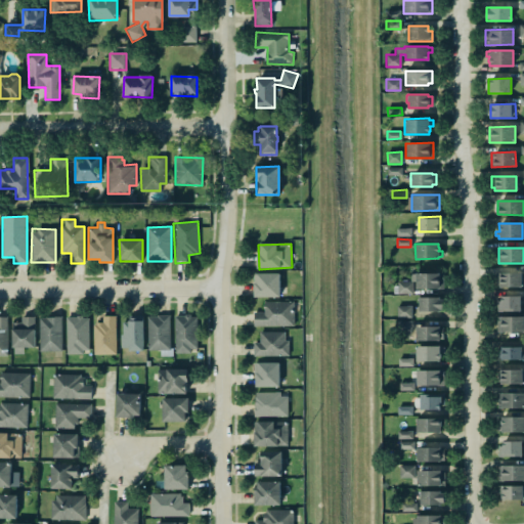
[(495,272),(521,272),(521,287),(498,287),(498,285),(495,285),(495,272)]
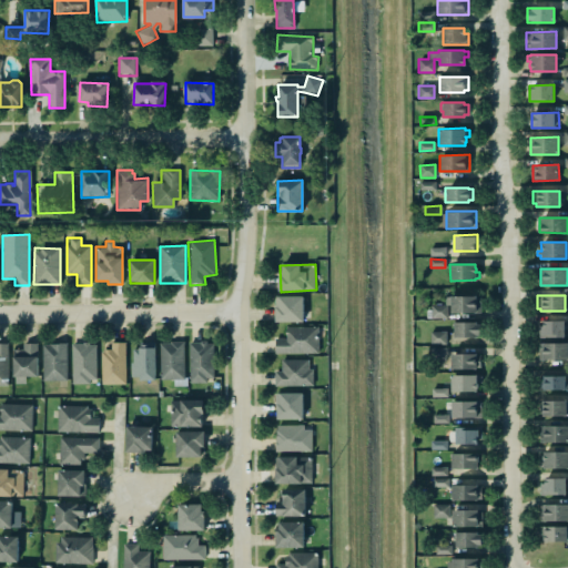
[(276,322),(304,323),(304,296),(277,296),(276,322)]
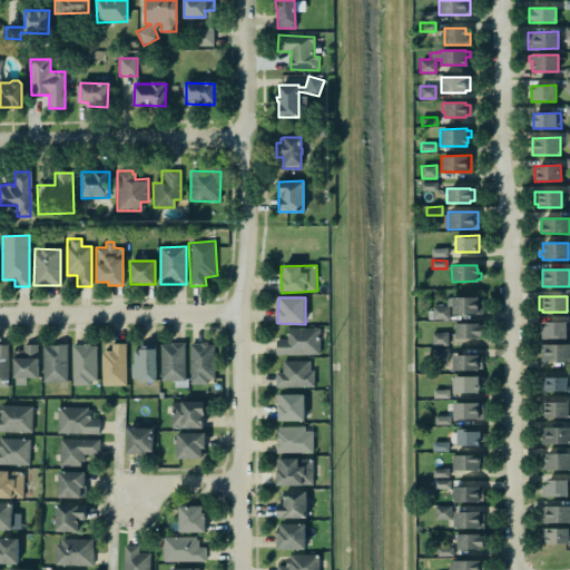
[(484,314),(483,297),(452,297),(453,315),(484,314)]
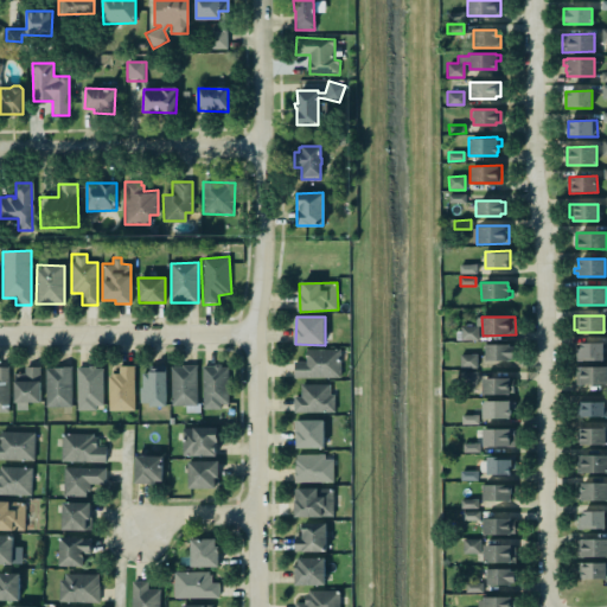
[(461,340),(479,340),(479,326),(462,326),(461,340)]
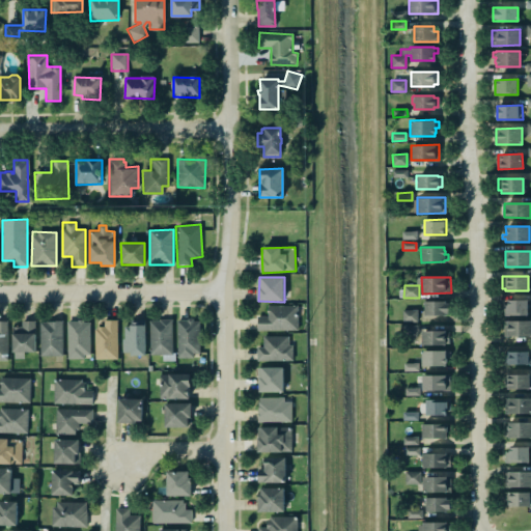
[(502,315),(526,314),(526,300),(506,300),(506,304),(502,304),(502,315)]
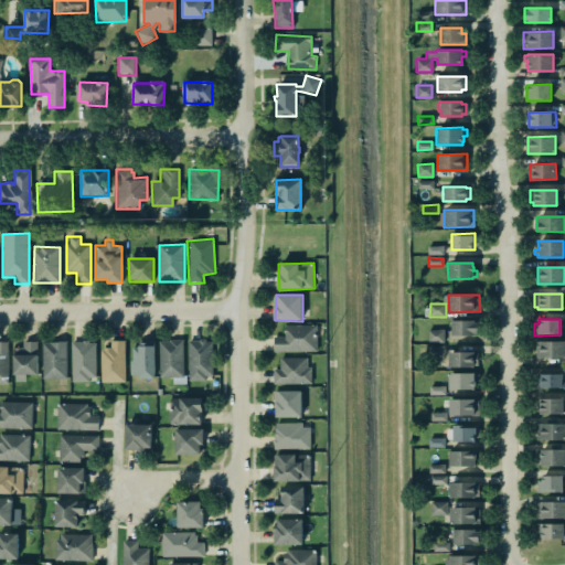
[(452,336),(477,337),(477,321),(452,320),(452,336)]
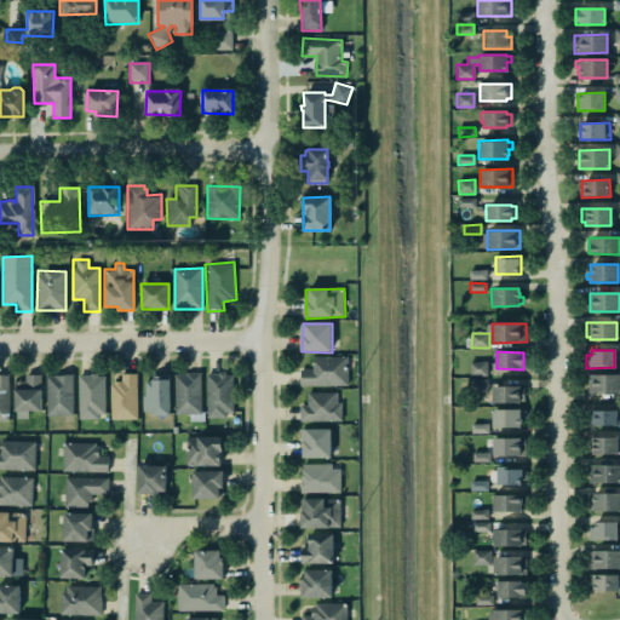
[(348,385),(348,356),(313,357),(313,369),(300,371),(300,388),(348,385)]
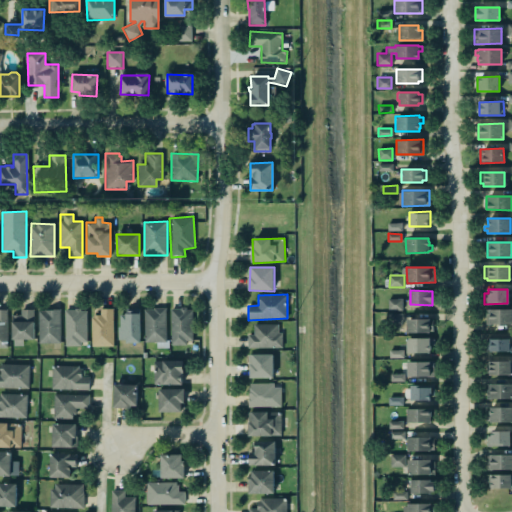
[(389,310),(403,310),(403,299),(389,299),(389,310)]
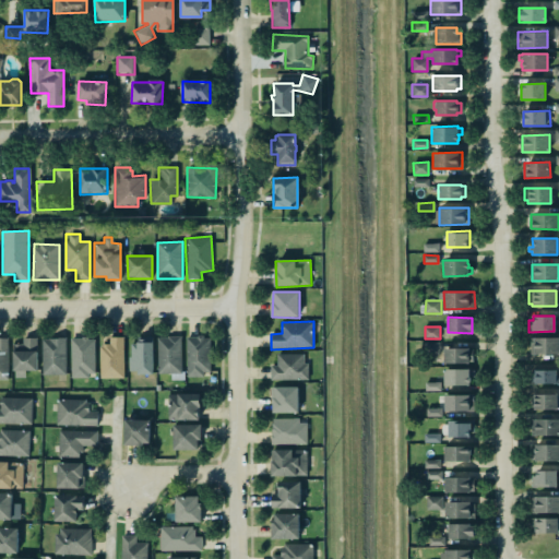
[(156,337),(167,337),(166,335),(180,335),(181,373),(157,373),(156,337)]
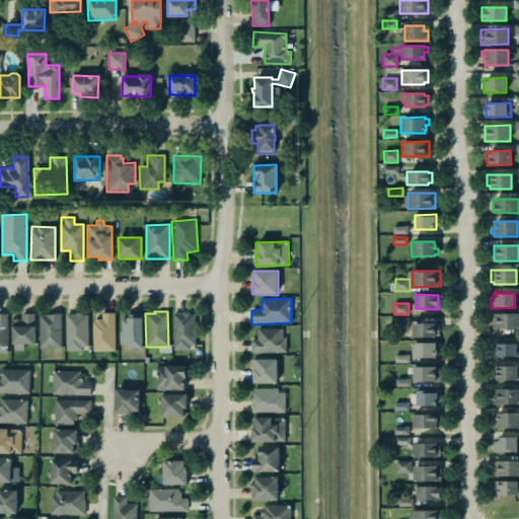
[(172,312),(182,312),(182,311),(188,311),(188,313),(195,313),(195,345),(188,345),(188,349),(172,349),(172,312)]
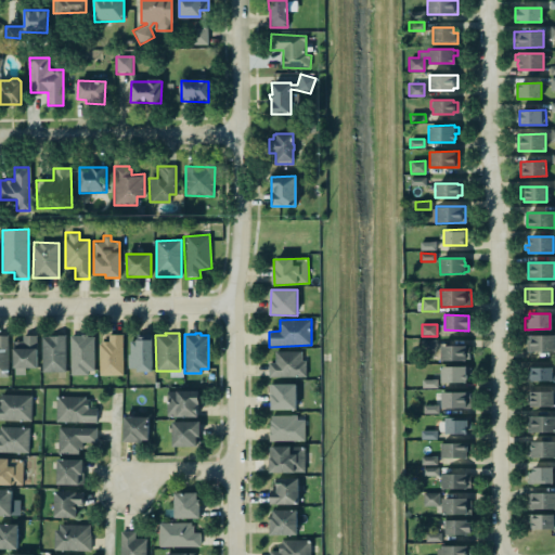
[(71,336),(81,336),(81,334),(87,334),(87,336),(93,336),(93,370),(87,370),(87,374),(71,374),(71,336)]
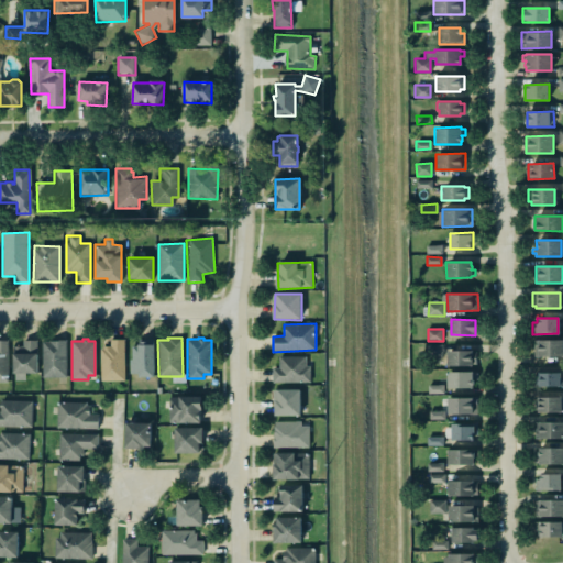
[(110,339),(123,339),(123,381),(99,381),(99,349),(102,349),(102,346),(110,346),(110,339)]
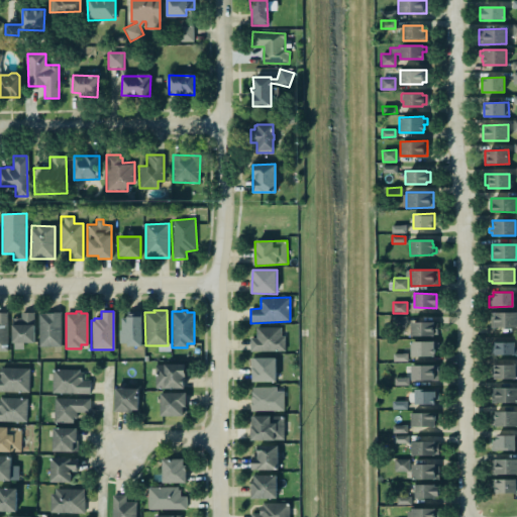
[(0,350),(7,351),(8,313),(0,312),(0,350)]
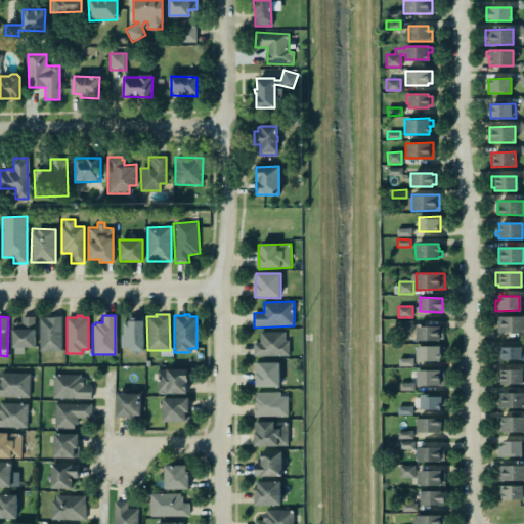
[(11,321),(22,321),(22,316),(35,316),(35,348),(11,348),(11,321)]
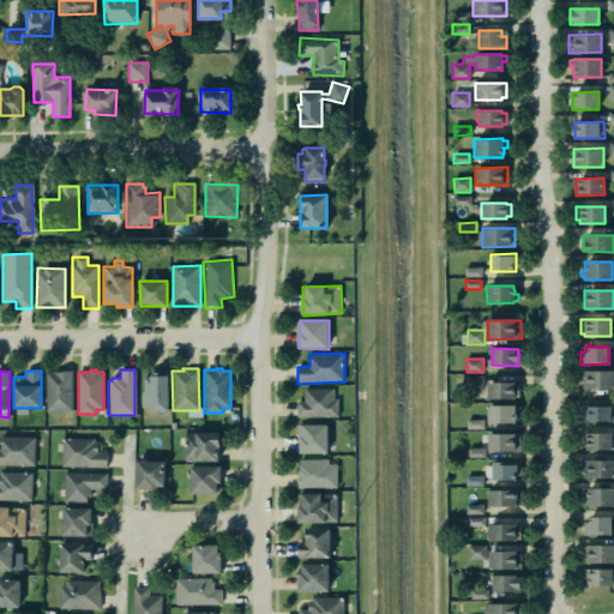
[(46,411),(72,410),(71,371),(44,372),(46,411)]
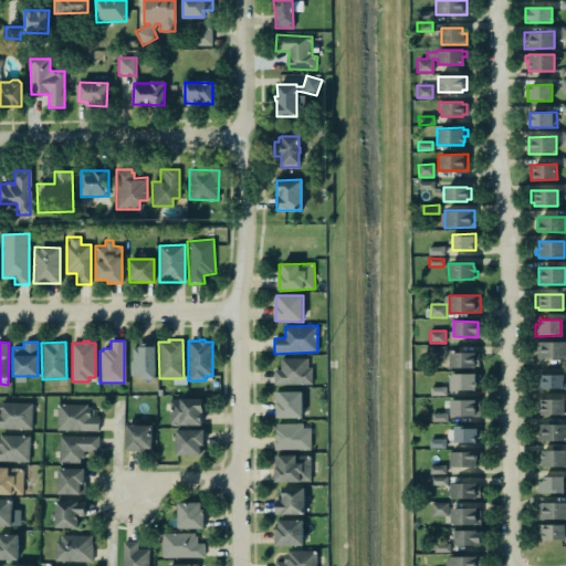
[(565,342),(541,343),(542,359),(565,358),(565,342)]
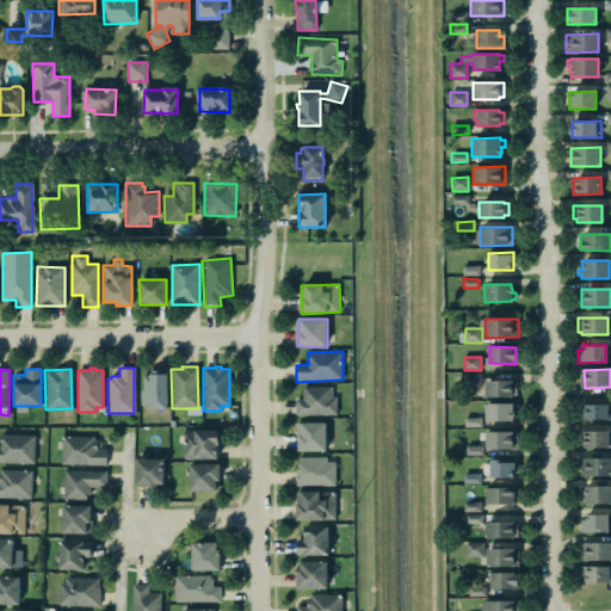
[(142,376),(148,376),(148,374),(165,374),(166,409),(149,409),(149,405),(140,405),(140,389),(142,389),(142,376)]
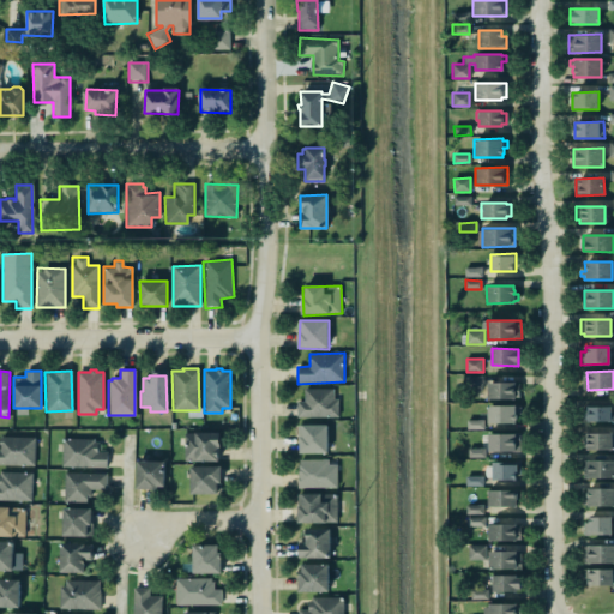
[(467,375),(467,390),(482,390),(482,375),(467,375)]
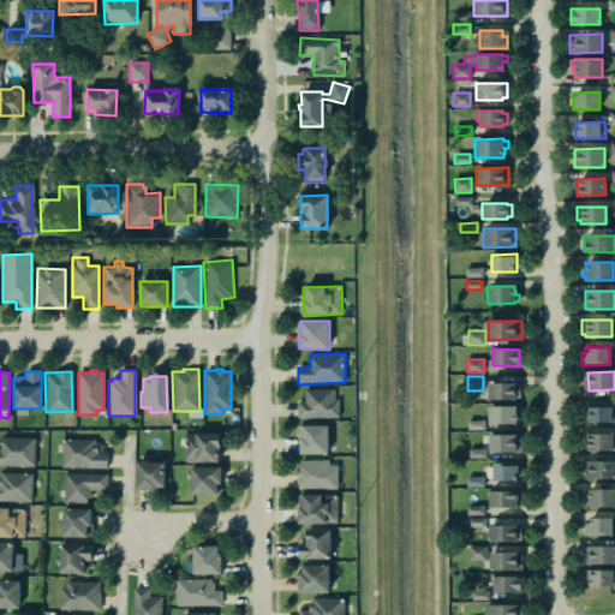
[(488,383),(514,383),(514,384),(519,383),(519,398),(514,398),(514,400),(488,400),(488,383)]
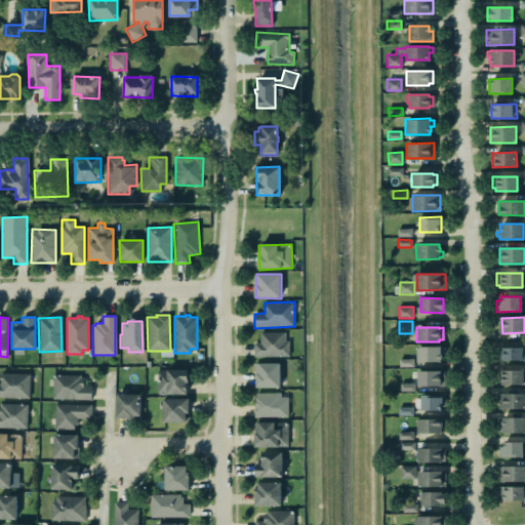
[(259,331),(284,331),(284,340),(288,340),(288,356),(253,356),(253,342),(259,342),(259,331)]
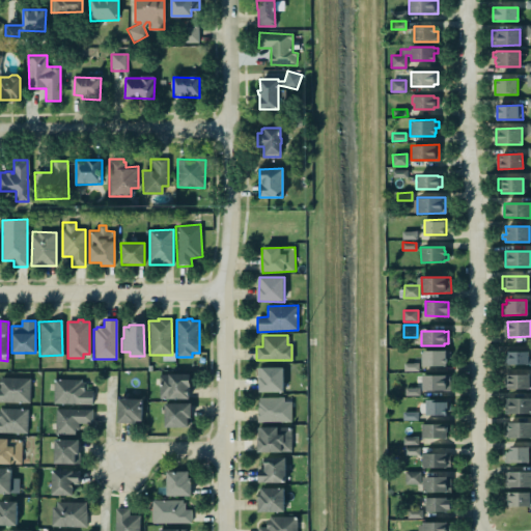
[(421,351),(421,366),(445,366),(445,363),(446,363),(446,359),(445,358),(449,358),(449,352),(445,352),(445,351),(421,351)]
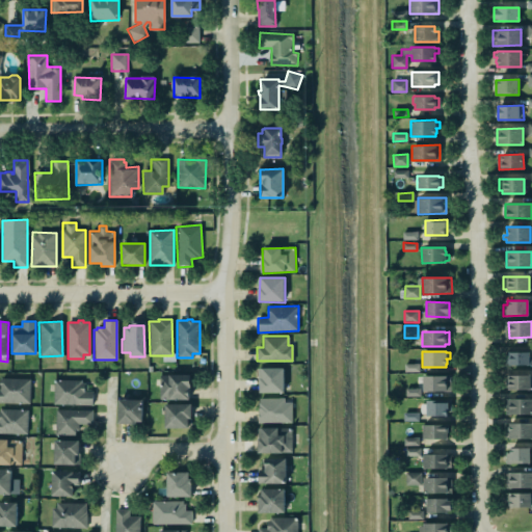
[(530,352),(509,352),(510,366),(530,365),(530,352)]
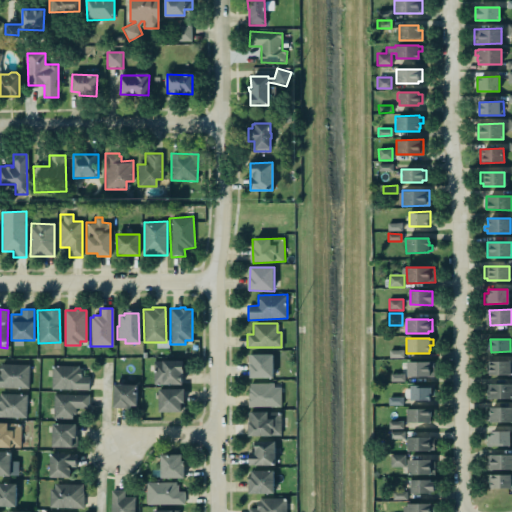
[(390,358),(404,358),(404,350),(390,351),(390,358)]
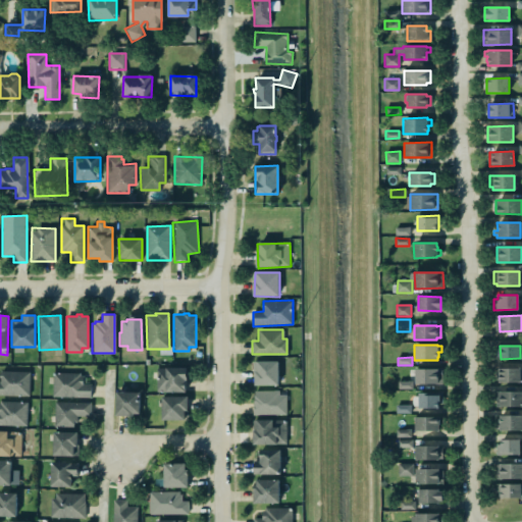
[(278,362),(255,361),(255,385),(278,386),(278,362)]
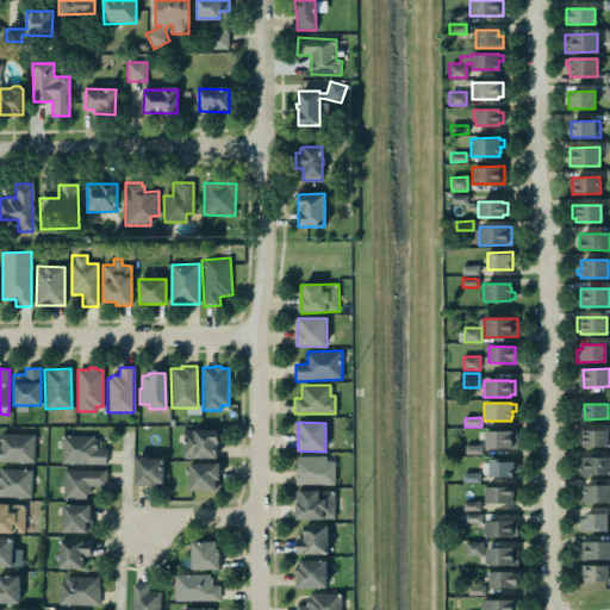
[(216,459),(182,458),(182,429),(217,430),(216,459)]
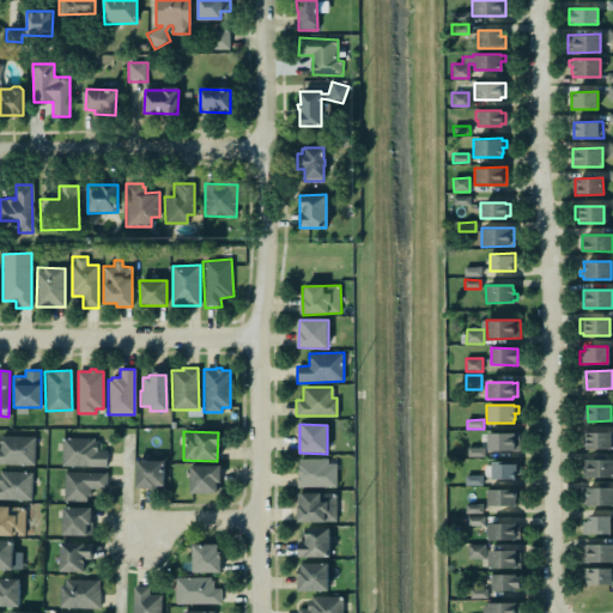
[(584,432),(584,449),(608,449),(608,432),(584,432)]
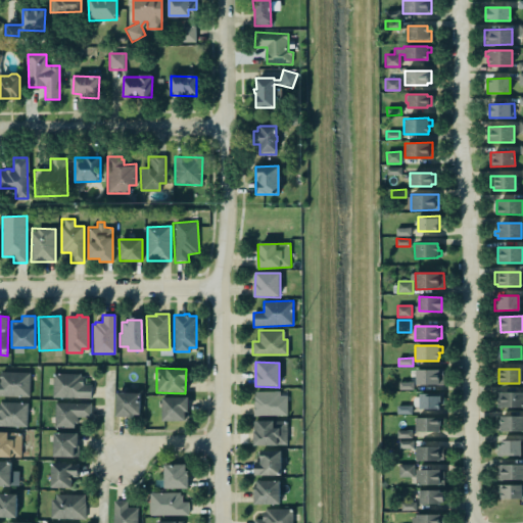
[(417,370),(416,385),(443,385),(444,370),(417,370)]
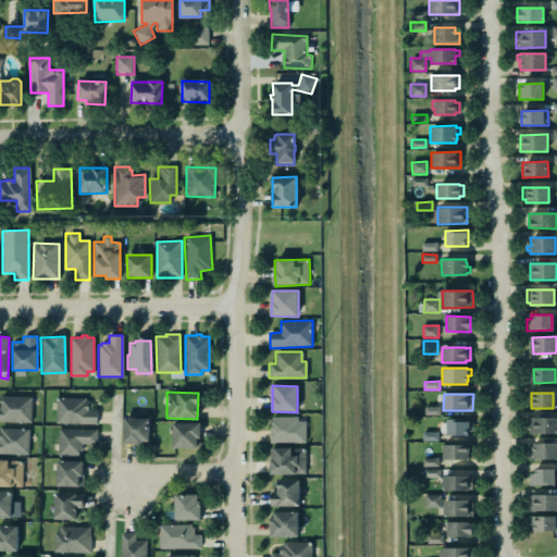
[(0,395),(32,396),(31,422),(0,420),(0,395)]
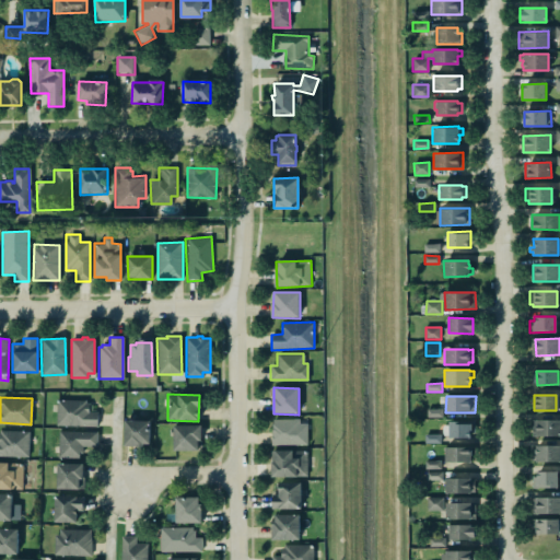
[(90,412),(90,400),(57,401),(57,428),(98,427),(97,412),(90,412)]
